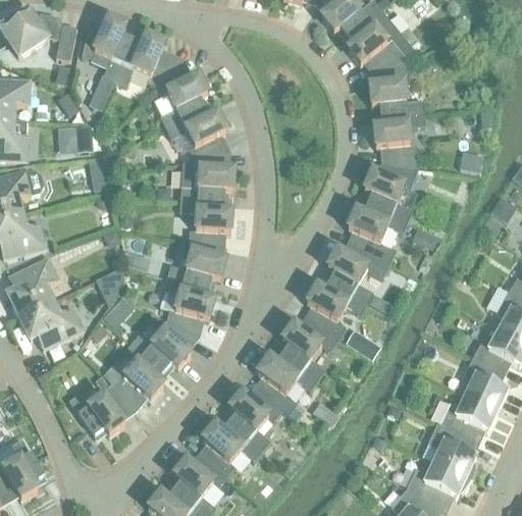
[(340,29),(347,38),(380,9),(372,0),(364,7),(359,11),(350,0),(321,0),(330,11),(321,19),(333,34),(340,29)]
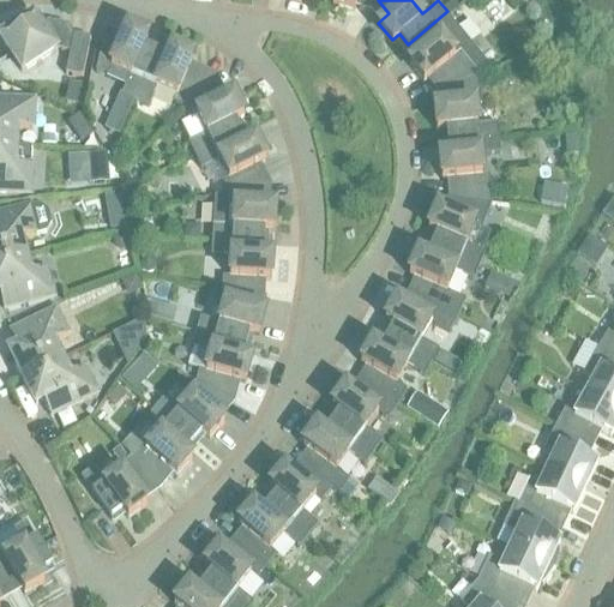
[(434,68),(446,84),(479,70),(475,65),(485,56),(447,11),(408,44),(416,54),(409,60),(423,78),(434,68)]
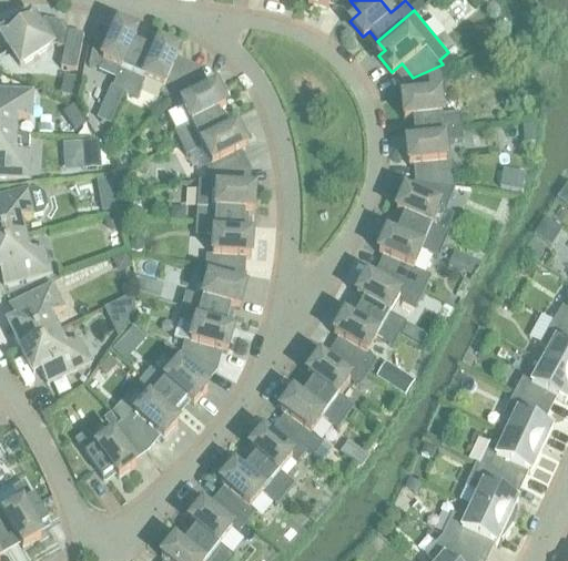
[(0,31),(20,62),(51,41),(64,44),(60,64),(75,68),(83,31),(69,29),(62,19),(44,16),(37,20),(30,11),(0,30),(0,31)]
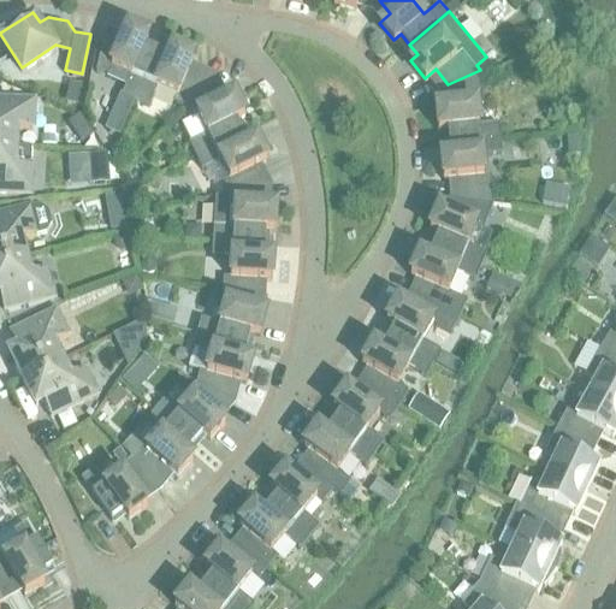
[(102,35),(95,68),(107,70),(106,72),(126,81),(120,95),(132,100),(135,95),(136,96),(157,48),(144,43),(148,35),(126,25),(122,39),(102,35)]
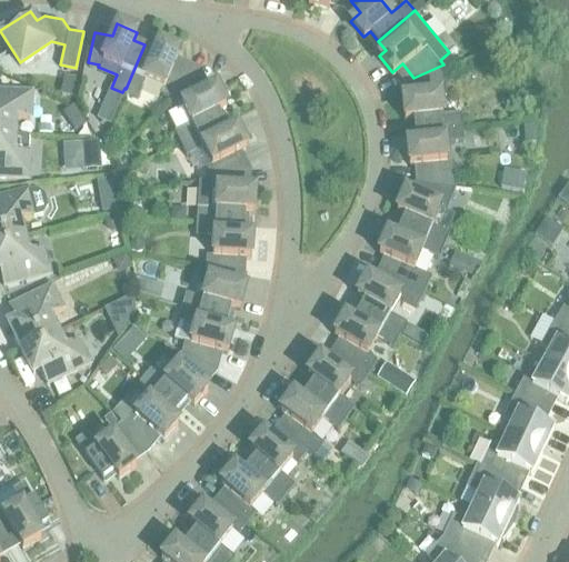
[(160,90),(171,96),(193,71),(172,62),(178,50),(159,41),(156,50),(145,44),(126,89),(138,94),(146,77),(162,84),(160,90)]
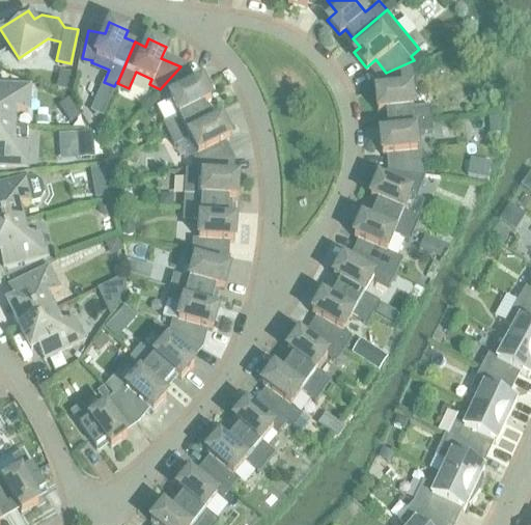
[(386,109),(387,120),(431,115),(429,103),(419,104),(412,105),(410,87),(417,86),(414,60),(386,73),(388,89),(375,90),(378,110),(386,109)]
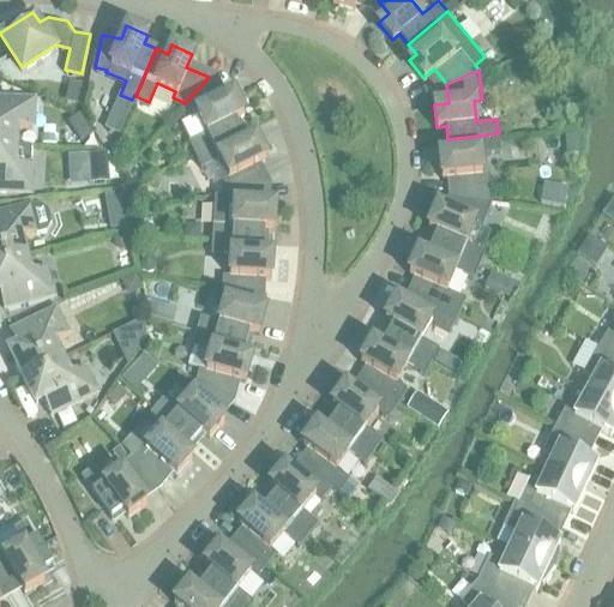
[(187,138),(194,151),(240,128),(234,116),(242,113),(233,92),(220,98),(209,77),(185,103),(190,114),(197,110),(206,130),(187,138)]
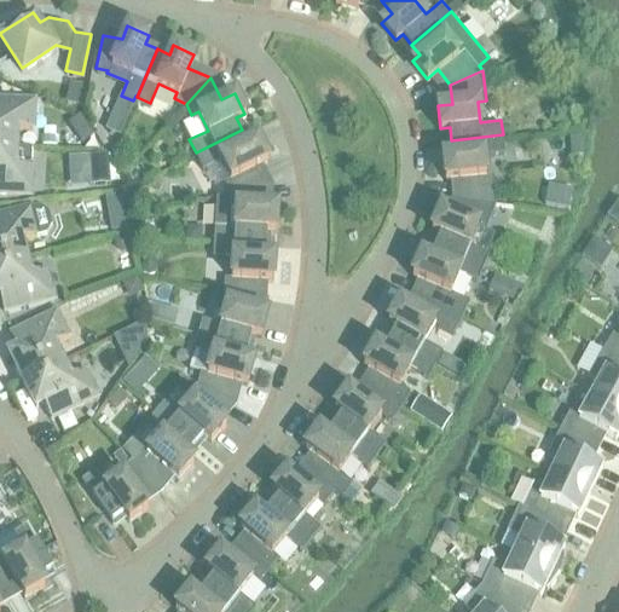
[(0,142),(15,143),(16,125),(33,126),(34,97),(0,96),(0,142)]
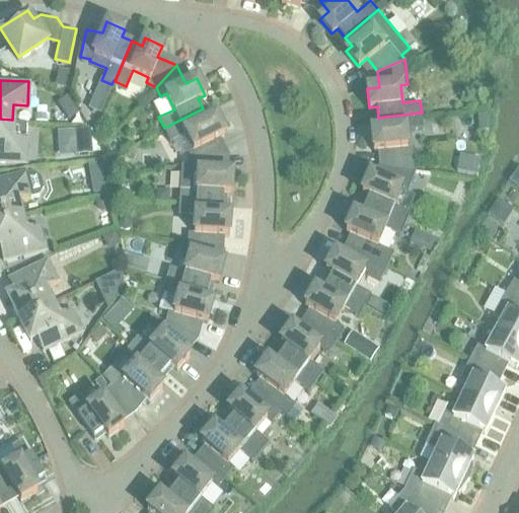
[(94,95),(89,105),(100,111),(104,99),(94,95)]
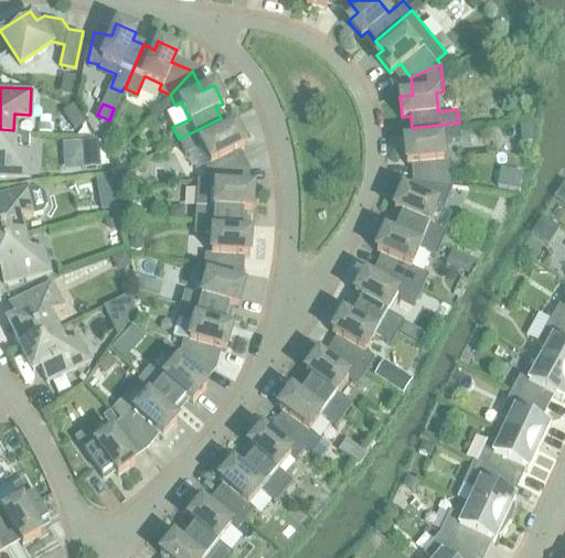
[(204,163),(210,174),(241,168),(232,150),(244,143),(234,126),(226,129),(221,118),(179,139),(184,152),(202,143),(210,160),(204,163)]
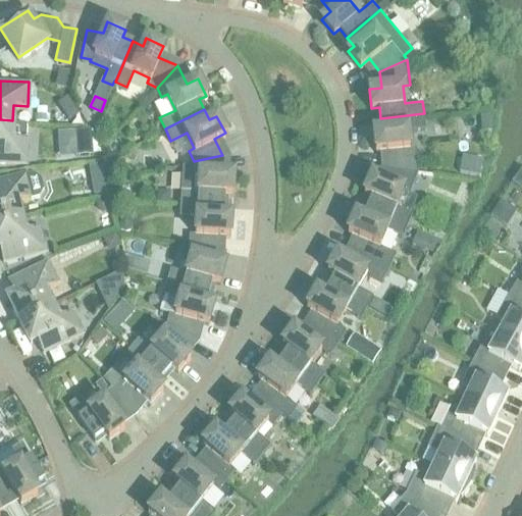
[(387,148),(388,164),(418,168),(416,145),(409,145),(408,127),(414,126),(414,127),(425,126),(424,113),(380,118),(381,130),(373,130),(375,149),(387,148)]
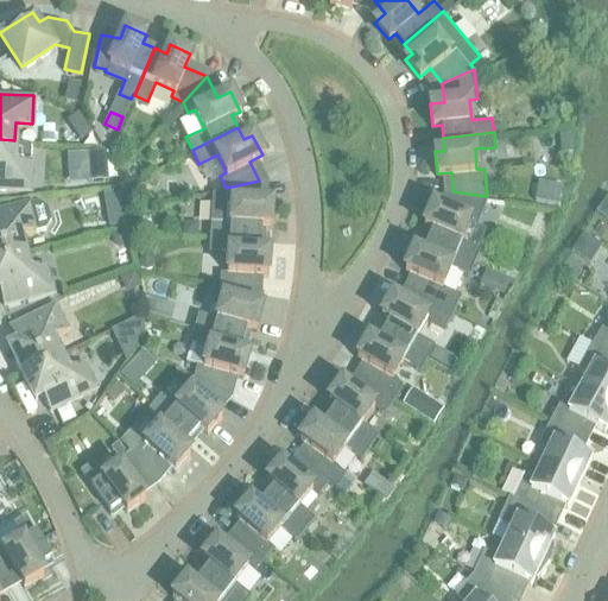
[(14,140),(0,139),(0,184),(29,187),(30,159),(14,158),(14,140)]
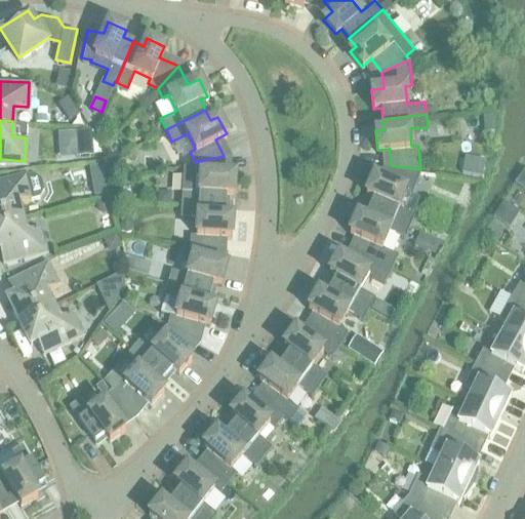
[(182,189),(180,202),(225,204),(226,193),(234,194),(235,174),(223,173),(224,156),(195,162),(184,164),(183,171),(186,171),(185,190),(182,189)]
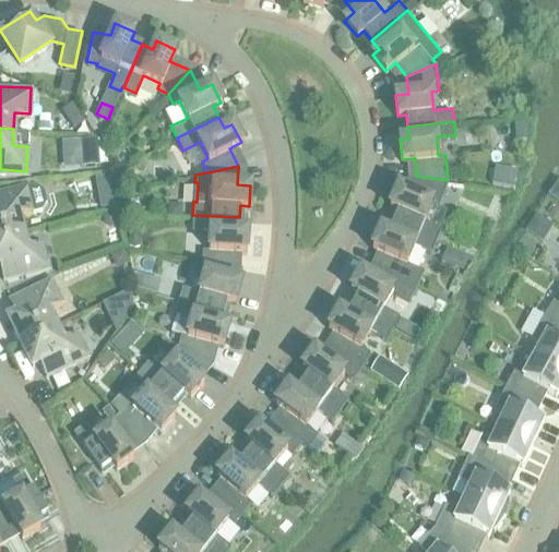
[(397,210),(393,220),(436,238),(441,226),(424,218),(431,202),(438,204),(448,180),(416,176),(409,192),(397,187),(390,205),(397,210)]
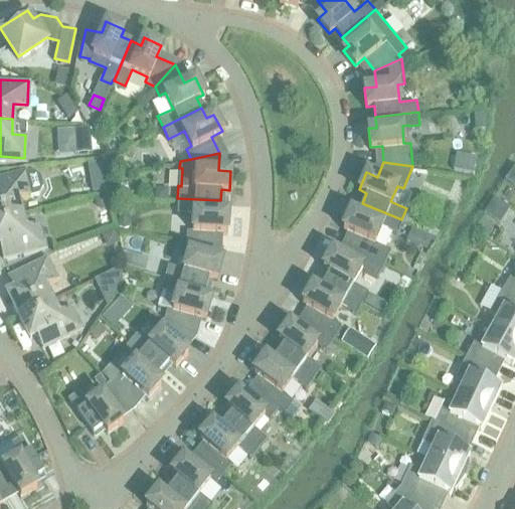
[(32,168),(24,170),(0,176),(0,215),(21,210),(17,196),(38,190),(42,183),(39,172),(32,168)]
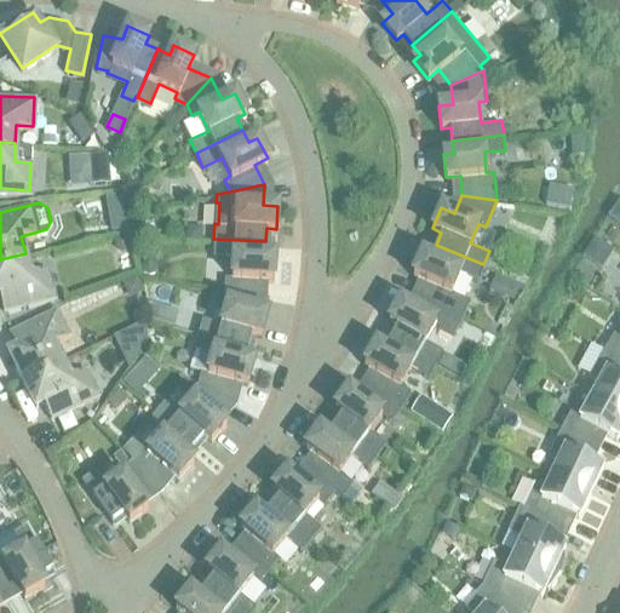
[(224,275),(223,287),(257,293),(258,278),(273,279),(274,256),(264,255),(265,241),(213,239),(212,253),(233,255),(231,275),(224,275)]
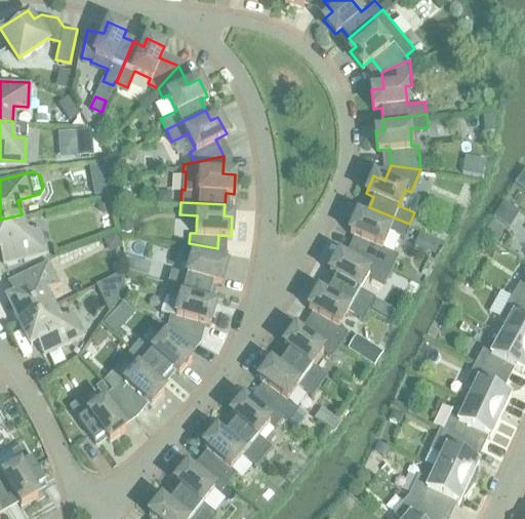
[(357,214),(350,232),(361,237),(356,248),(392,267),(409,224),(369,207),(365,217),(357,214)]
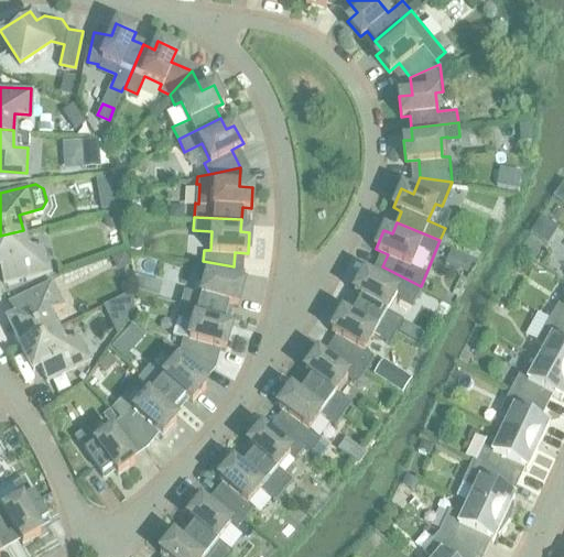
[(23,230),(0,236),(0,268),(2,279),(47,268),(41,242),(26,247),(23,230)]
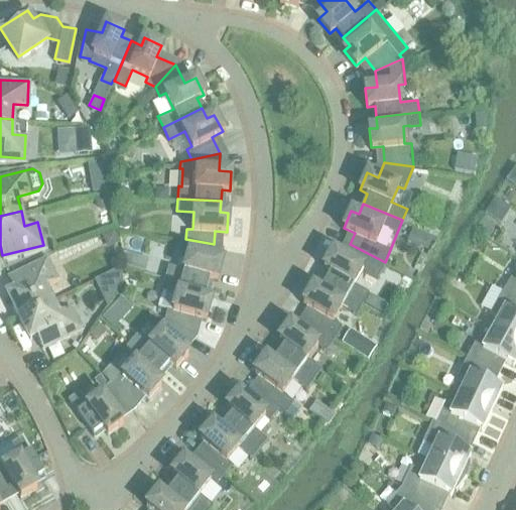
[(167,263),(164,275),(206,287),(209,276),(217,278),(222,260),(211,257),(214,244),(185,239),(183,250),(189,251),(184,268),(167,263)]
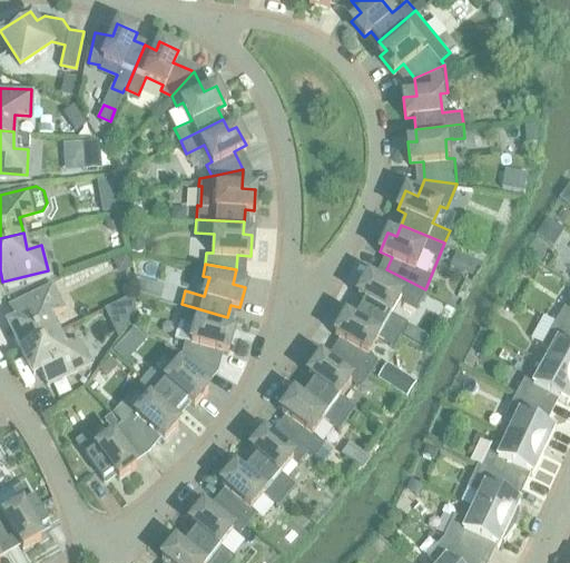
[(365,298),(359,308),(401,333),(408,320),(391,310),(400,295),(416,304),(425,289),(386,269),(380,282),(367,276),(357,294),(365,298)]
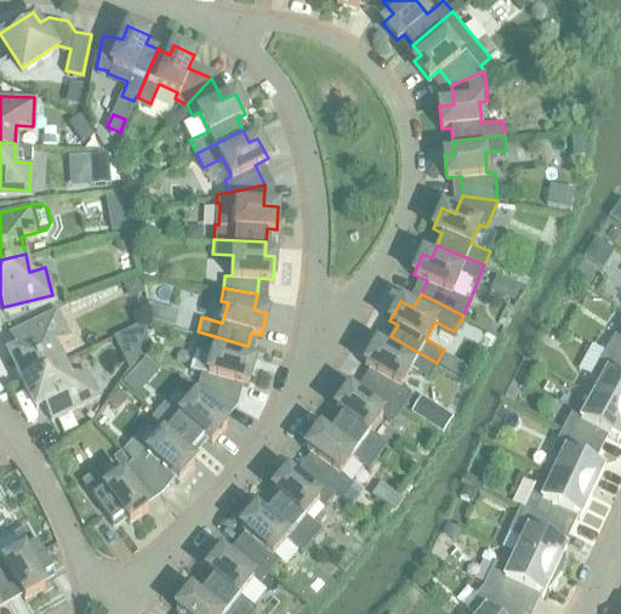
[(10,351),(22,377),(61,358),(53,342),(68,335),(56,310),(10,333),(17,347),(10,351)]
